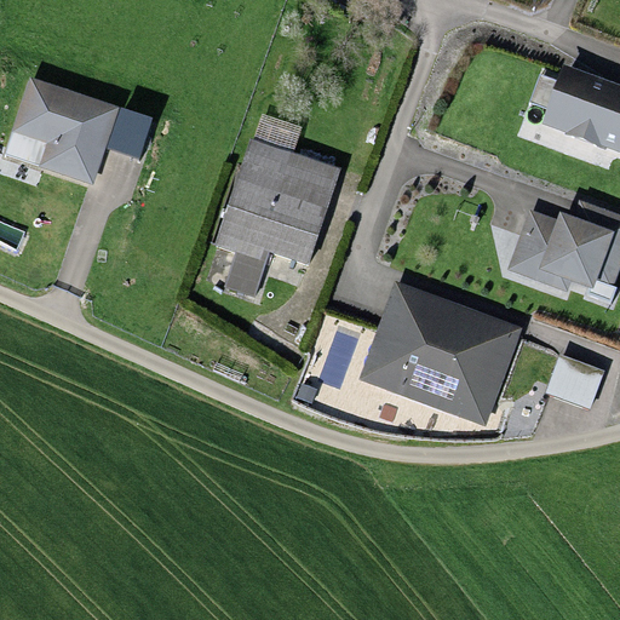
[(619,84),(564,64),(543,124),(619,151),(619,84)]
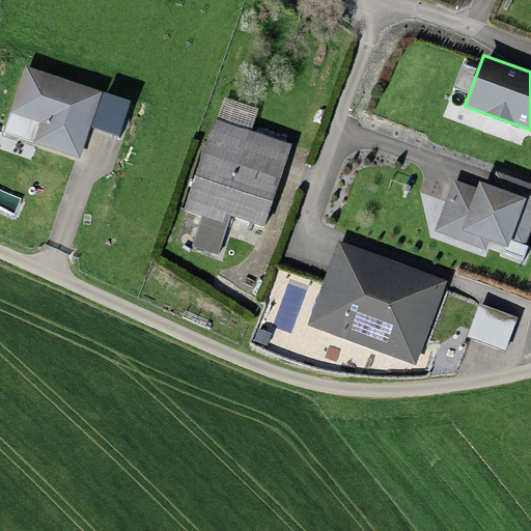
[(129,102),(25,66),(8,113),(39,123),(32,142),(79,158),(90,124),(118,134),(129,102)]
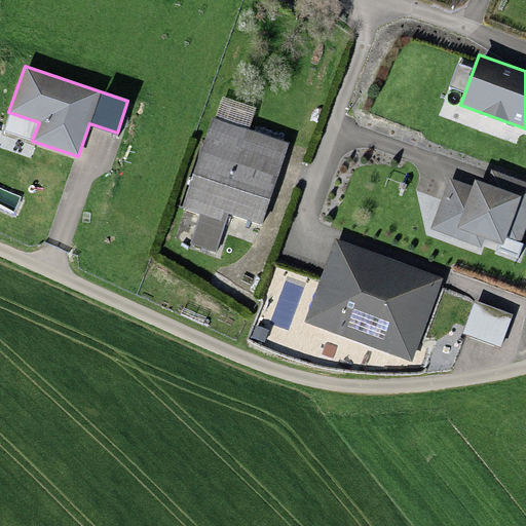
[(207,124),(179,208),(216,219),(219,211),(253,222),(277,147),(207,124)]
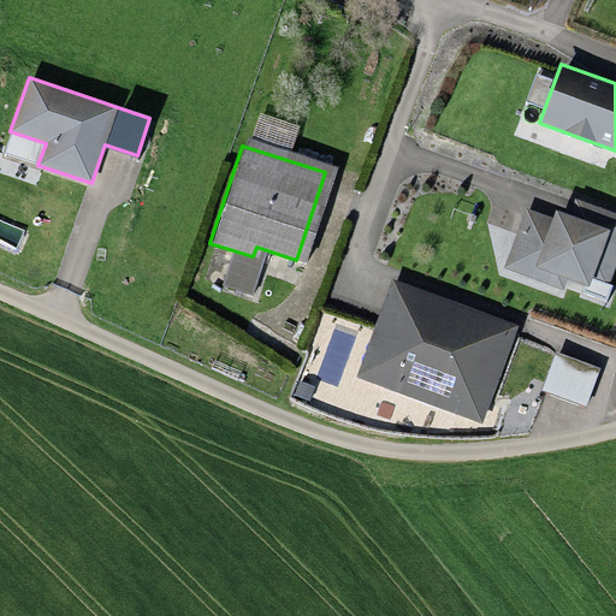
[(554,220),(525,209),(503,267),(563,291),(568,280),(587,288),(586,290),(606,298),(611,286),(606,284),(615,259),(615,215),(575,200),(568,217),(557,212),(554,220)]
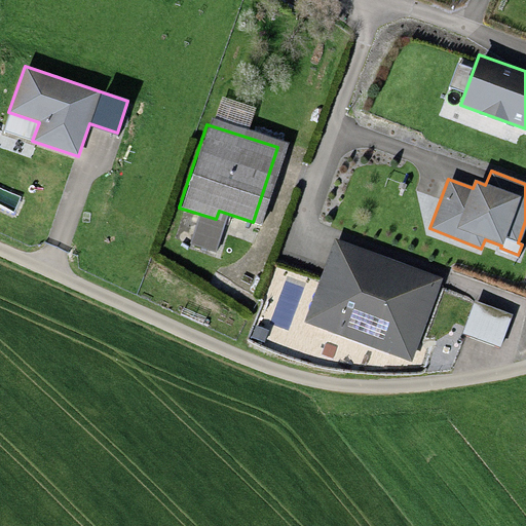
[(442,279),(335,240),(304,323),(411,362),(442,279)]
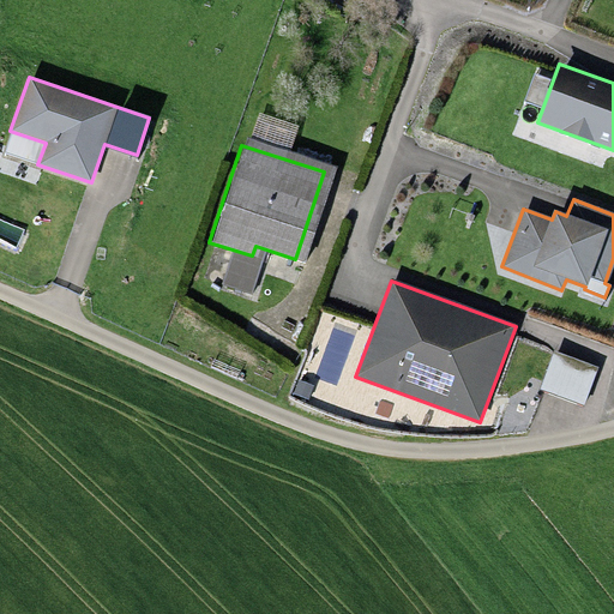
[(599,368),(554,351),(540,389),(584,405),(599,368)]
